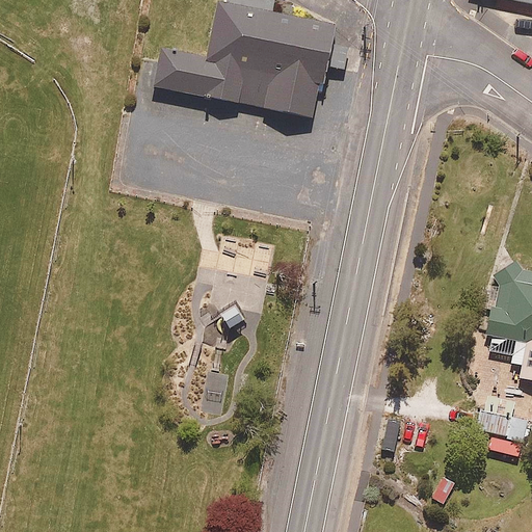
[(160,45),(153,82),(311,113),(315,87),(321,88),(325,63),(344,68),(349,44),(331,41),(336,19),(239,0),(215,0),(206,54),(160,45)]
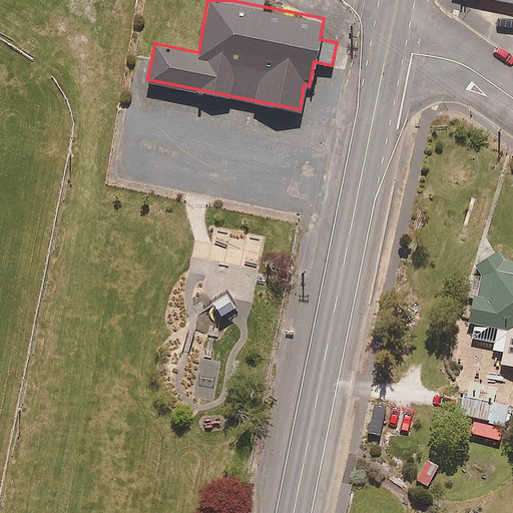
[(512,263),(485,258),(479,294),(474,293),(466,338),(494,343),(493,350),(504,352),(501,365),(512,366),(512,263)]
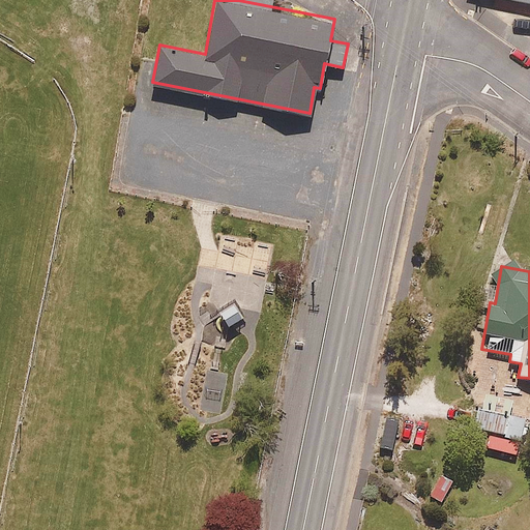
[(245,321),(237,303),(217,314),(226,330),(245,321)]
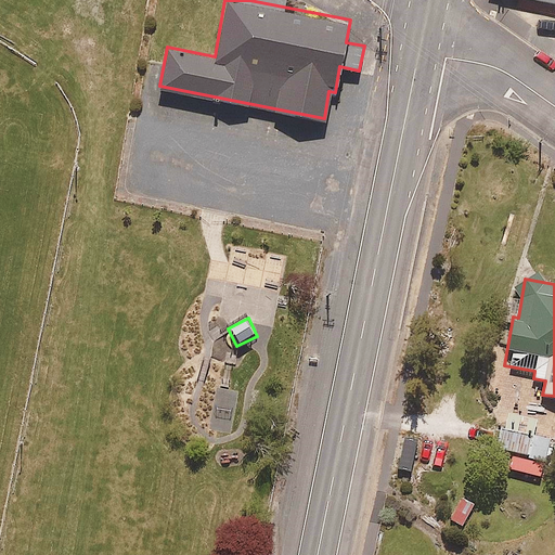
[(510,429),(504,449),(546,461),(552,440),(510,429)]
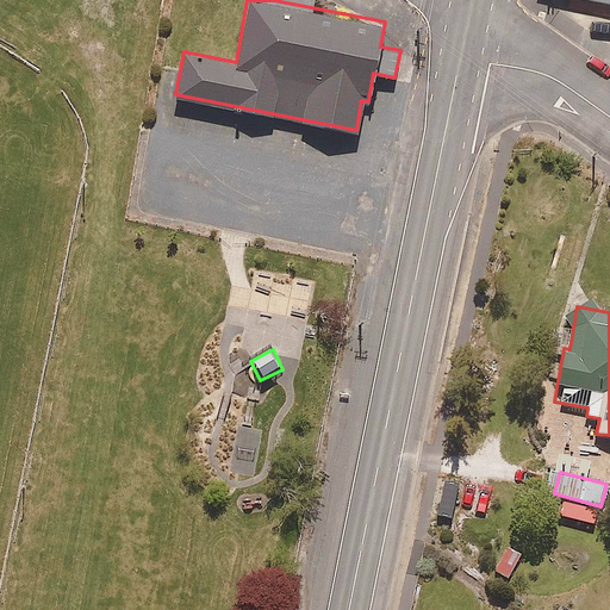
[(598,511),(560,500),(556,515),(593,526),(598,511)]
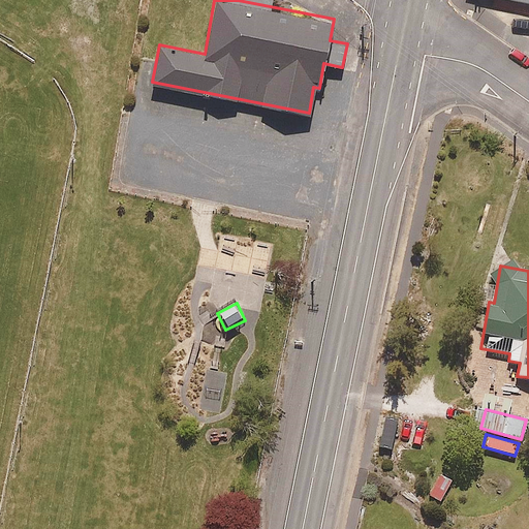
[(450,481),(438,476),(430,496),(442,501),(450,481)]
